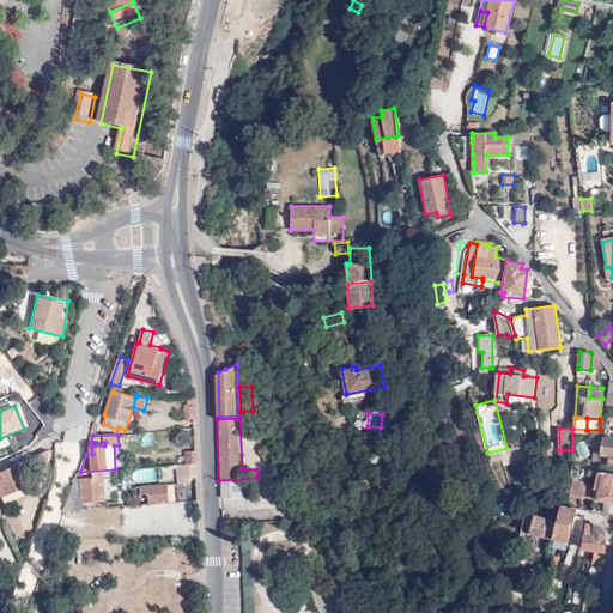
[(521,454),(522,438),(510,437),(508,453),(521,454)]
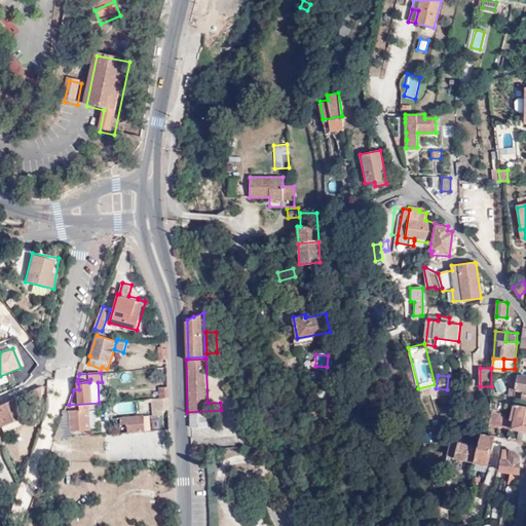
[(40,397),(40,386),(23,395),(27,403),(40,397)]
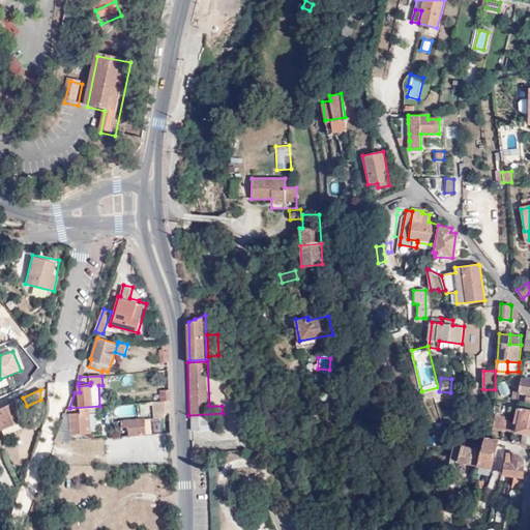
[(158,402),(169,401),(169,391),(157,392),(158,402)]
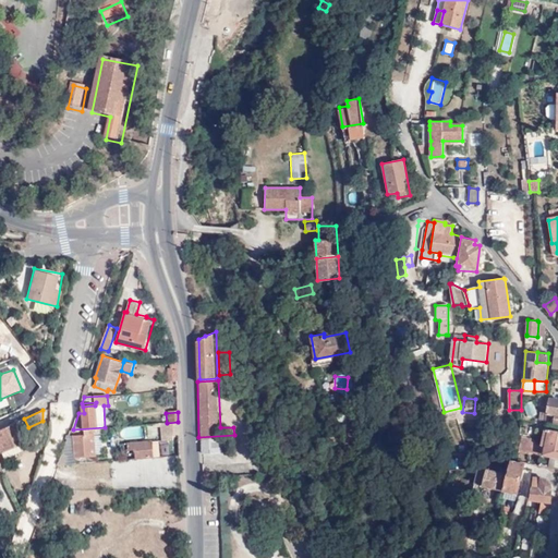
[(24,443),(14,422),(0,428),(0,452),(0,453),(24,443)]
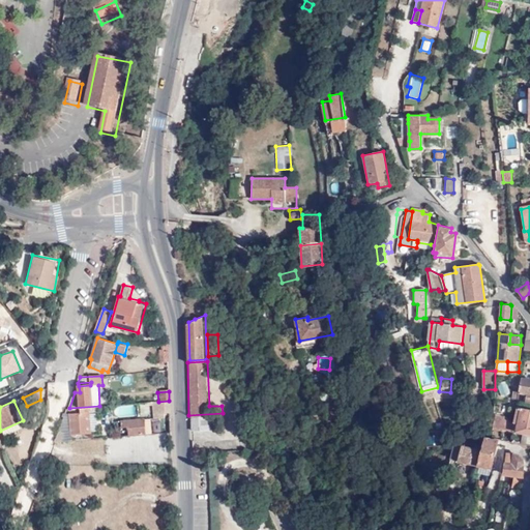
[(158,414),(170,413),(169,401),(158,402),(151,402),(152,418),(158,418),(158,414)]
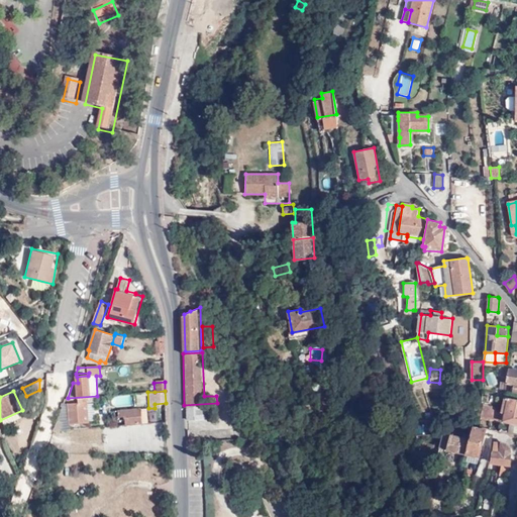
[(69,403),(70,425),(89,423),(89,421),(96,421),(95,403),(96,397),(68,400),(69,403)]
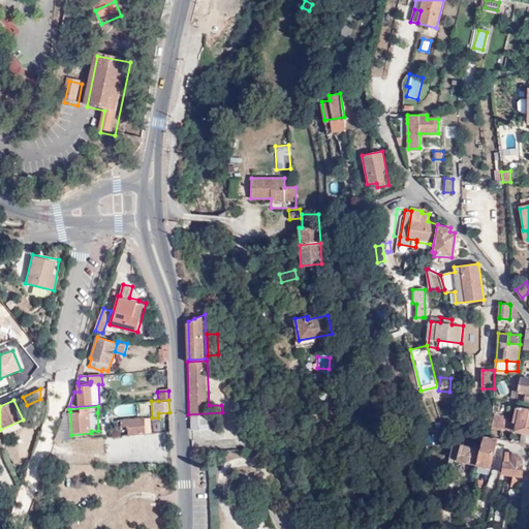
[(517,406),(515,423),(520,424),(519,432),(528,433),(528,407),(520,406),(517,406)]
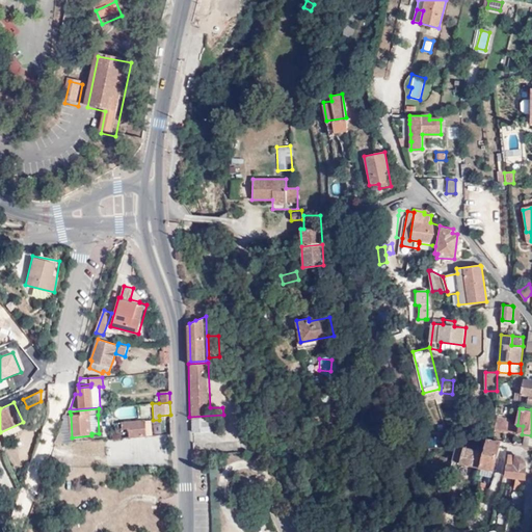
[(65,435),(63,442),(73,441),(72,437),(71,415),(70,411),(70,409),(68,409),(62,424),(59,432),(65,435)]
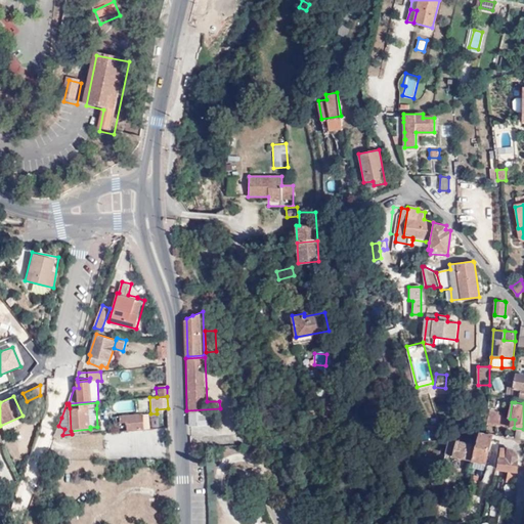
[(202,410),(189,411),(190,425),(203,424),(202,410)]
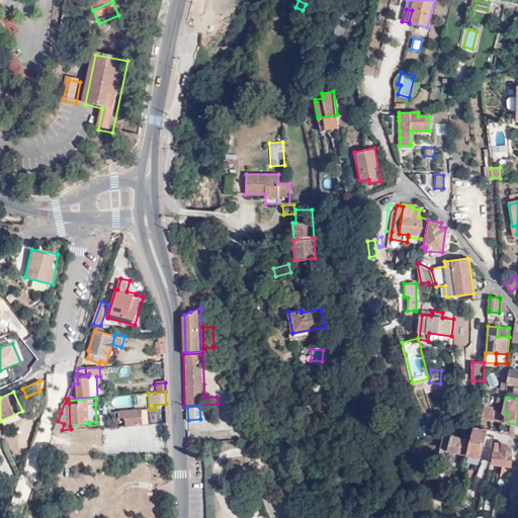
[(481,418),(491,420),(502,422),(504,409),(484,407),(481,418)]
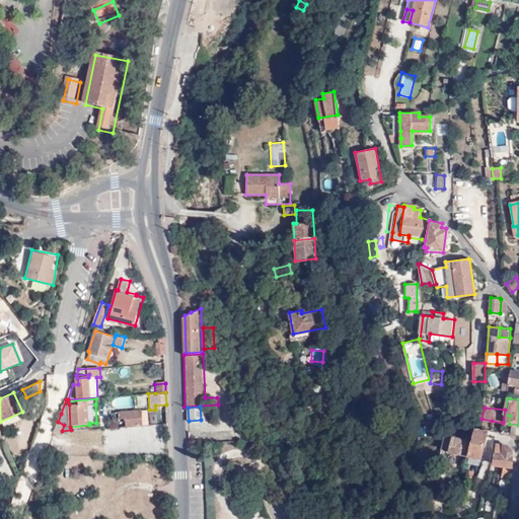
[(127,425),(149,424),(148,411),(120,413),(120,419),(127,418),(127,425)]
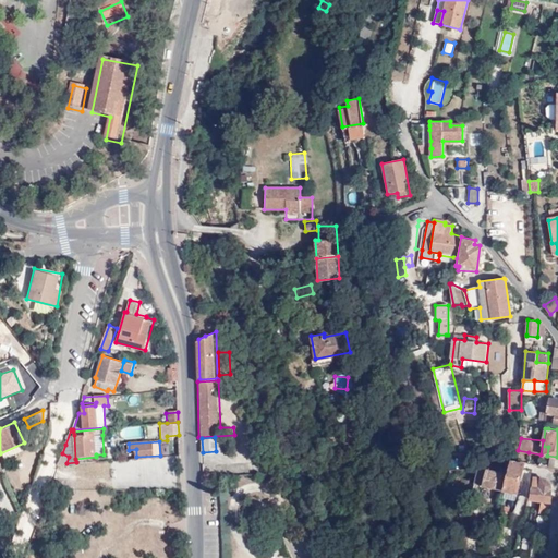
[(518,461),(528,462),(529,452),(518,450),(518,461)]
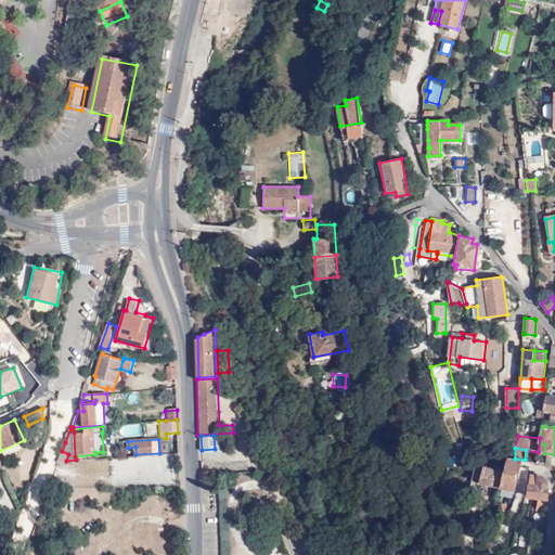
[(59,461),(66,461),(68,454),(62,451),(59,461)]
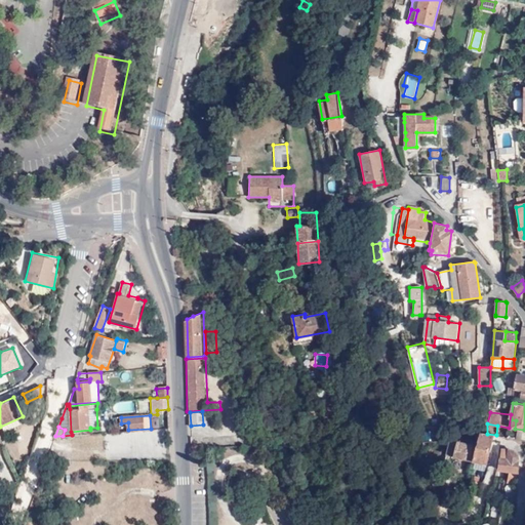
[(478,445),(452,441),(448,460),(487,468),(493,439),(501,440),(502,437),(496,435),(487,434),(486,436),(480,434),(478,445)]
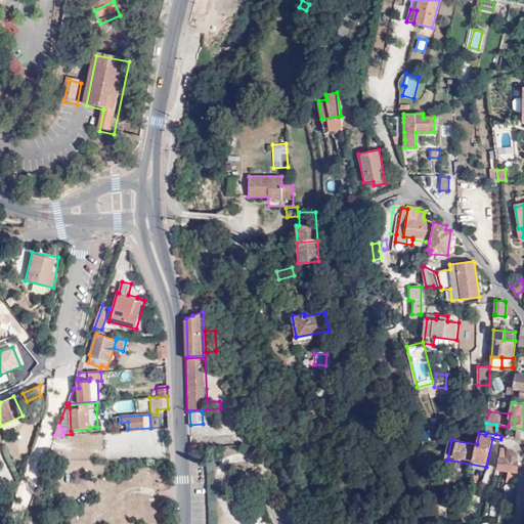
[(190,448),(204,447),(203,436),(190,436),(190,448)]
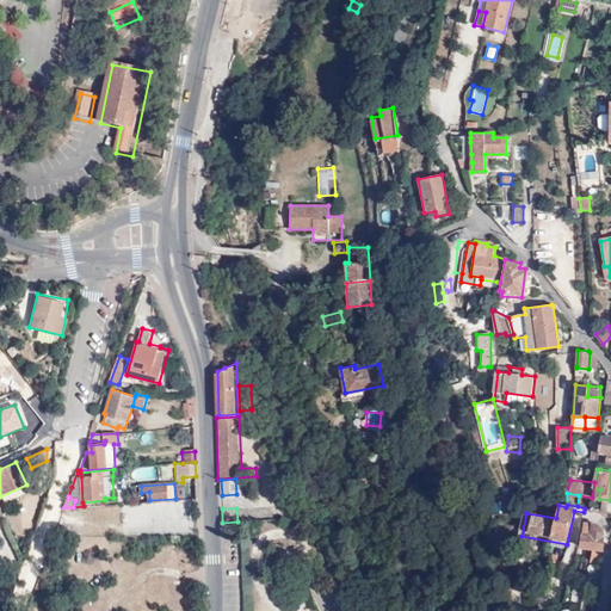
[(598,524),(592,523),(592,534),(585,534),(585,549),(603,550),(604,532),(598,524)]
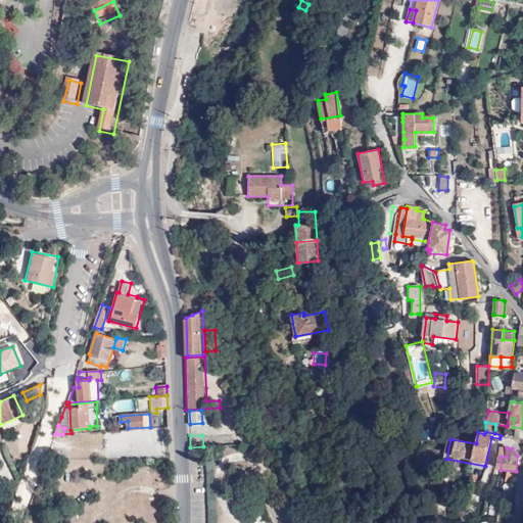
[(374,482),(372,470),(365,471),(366,482),(374,482)]
